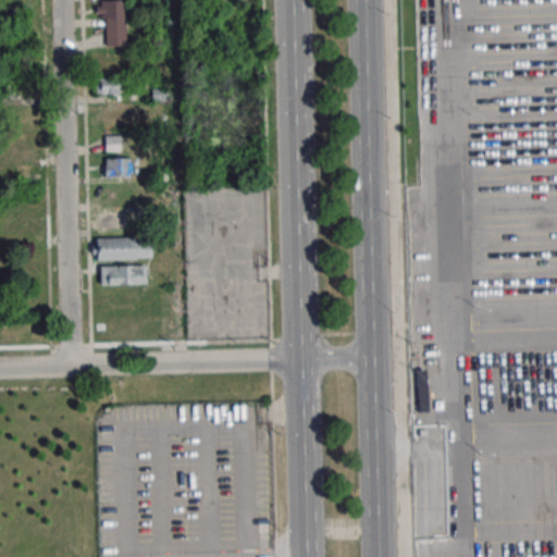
[(125,46),(125,0),(96,0),(96,20),(104,20),(104,46),(125,46)]
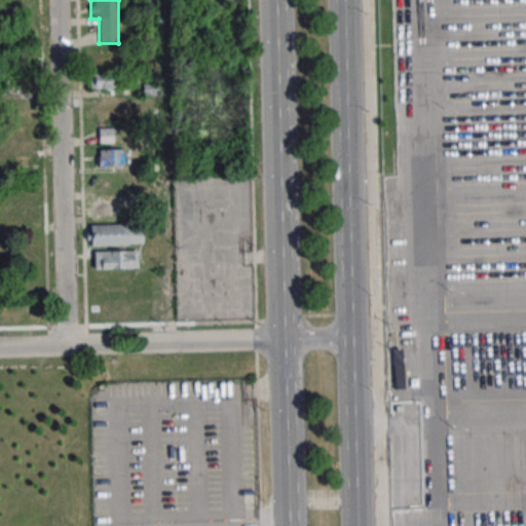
[(95,68),(119,68),(119,49),(95,49),(95,68)]
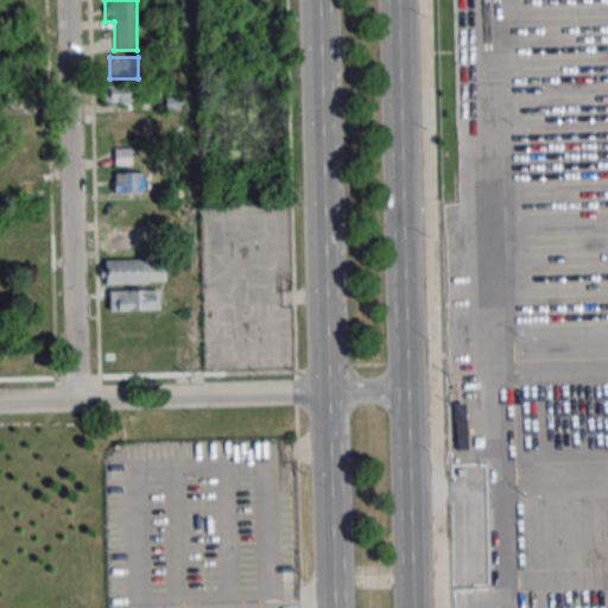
[(105,102),(130,102),(130,84),(105,84),(105,102)]
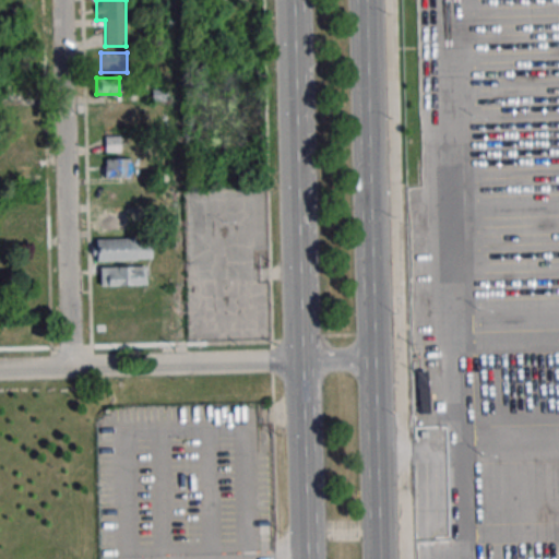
[(167,104),(151,104),(151,123),(167,123),(167,104)]
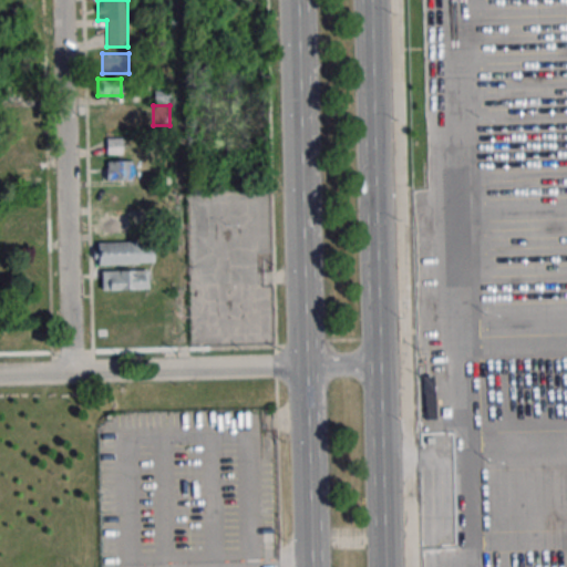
[(122,154),(122,137),(105,137),(105,154),(122,154)]
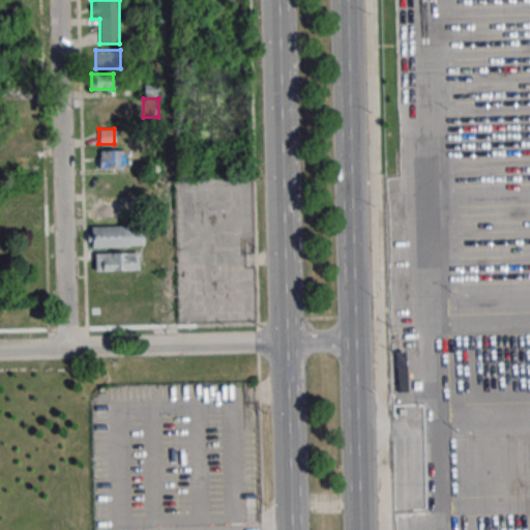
[(98,150),(98,169),(123,169),(123,150),(98,150)]
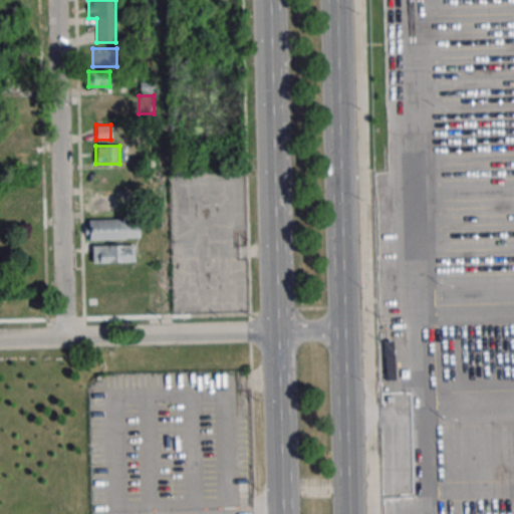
[(89,195),(89,211),(112,211),(112,195),(89,195)]
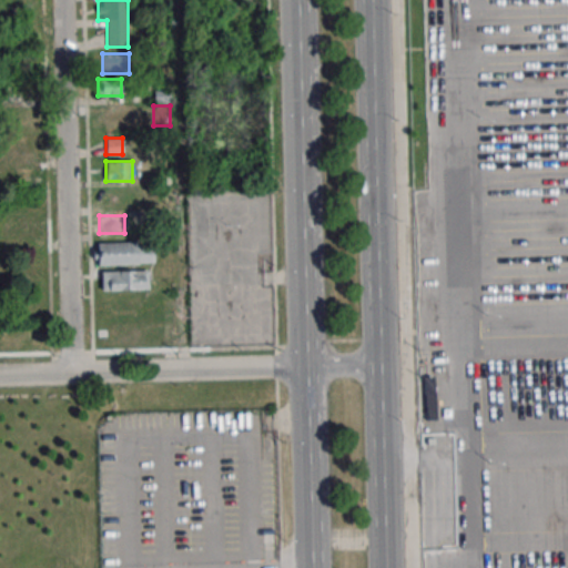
[(97,264),(152,264),(152,242),(97,242),(97,264)]
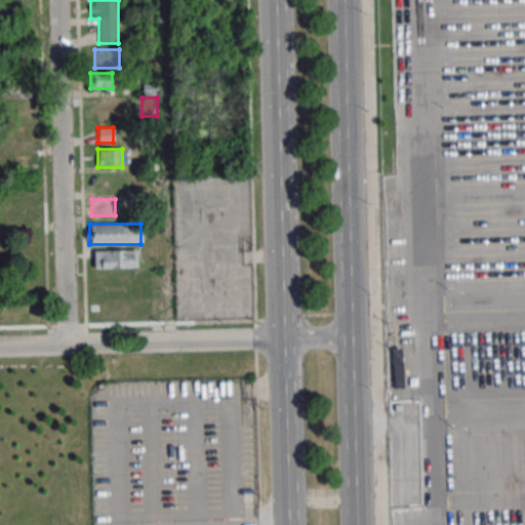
[(92,249),(92,268),(134,268),(134,249),(92,249)]
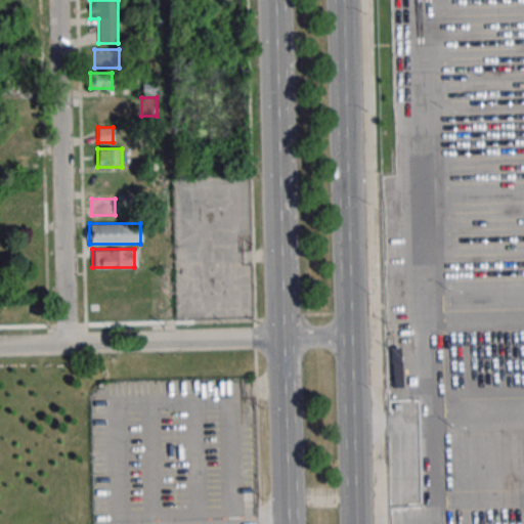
[(401,374),(401,349),(393,349),(393,374),(401,374)]
